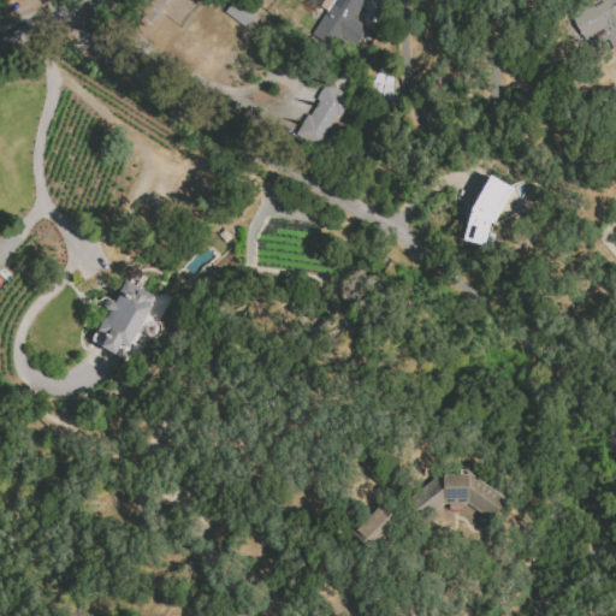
[(246,28),(256,13),(238,0),(232,0),(224,12),(246,28)]
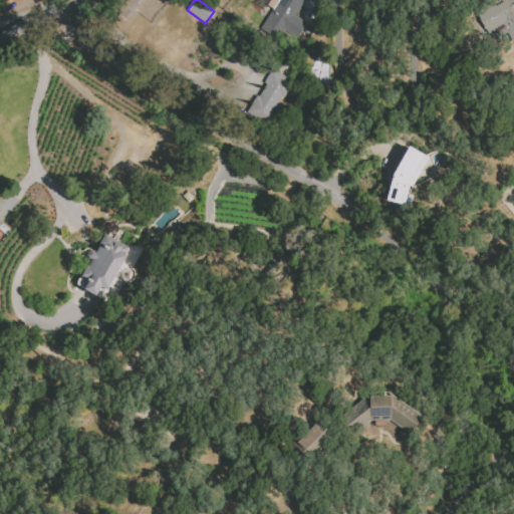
[(303,0),(294,16),(306,23),(290,47),(259,28),(277,0),(303,0)]
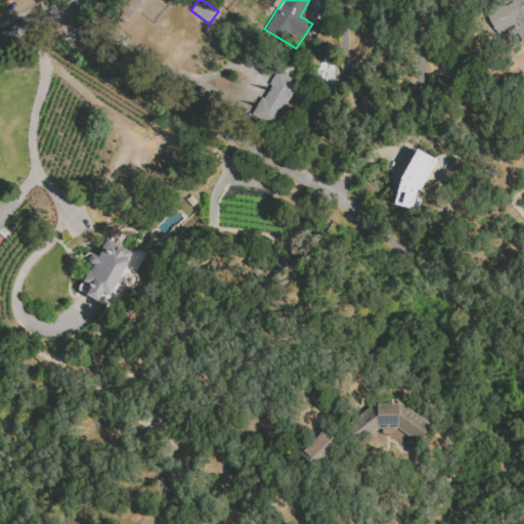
[(523,46),(518,36),(505,43),(488,14),(512,0),(523,0),(523,46)]
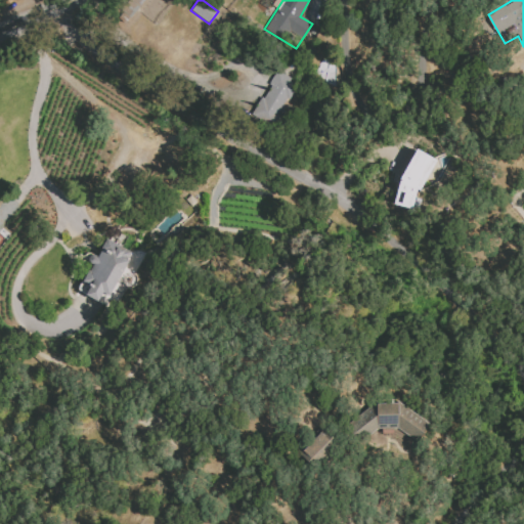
[(275,70),(291,78),(289,81),(296,85),(272,122),(251,111),(275,70)]
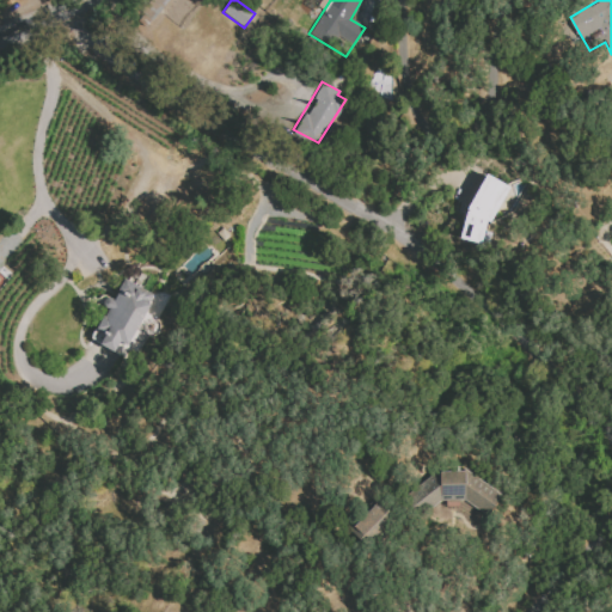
[(484,173),(508,187),(489,222),(485,221),(479,244),(458,238),(465,209),(484,173)]
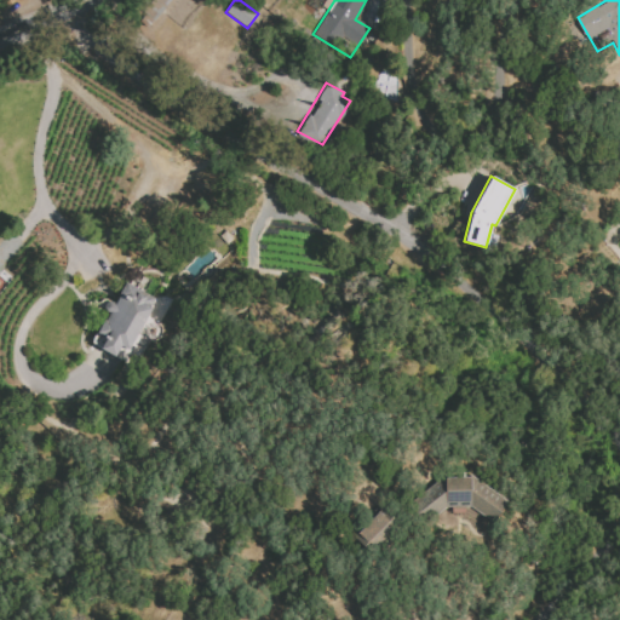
[(124,281),(154,298),(122,359),(91,344),(124,281)]
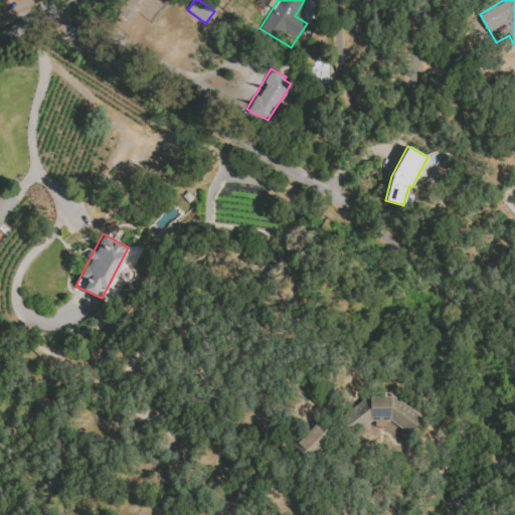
[(424,419),(411,436),(393,423),(373,424),(350,443),(336,425),(368,399),(396,397),(424,419)]
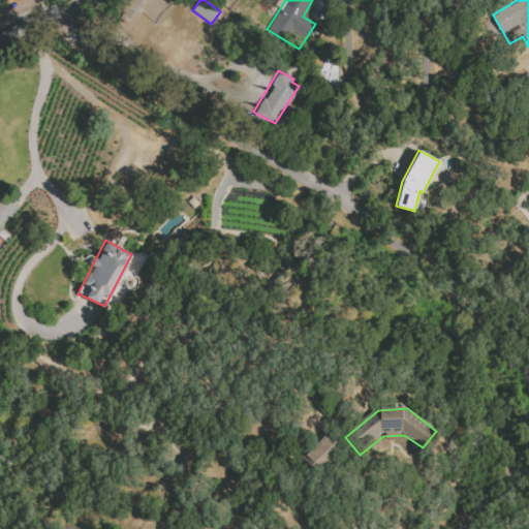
[(325,433),(301,459),(315,473),(340,447),(325,433)]
